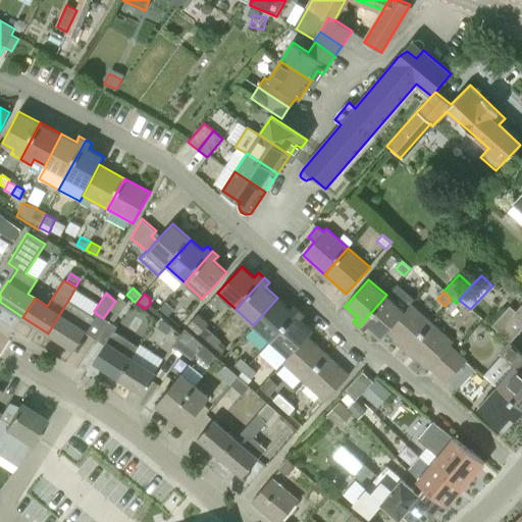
[(404,311),(386,295),(359,326),(364,331),(368,327),(380,338),(387,330),(404,311)]
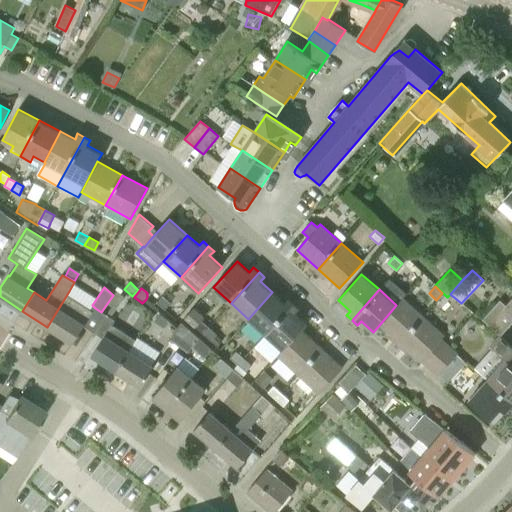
[(73,343),(95,308),(92,305),(69,291),(47,327),(73,343)]
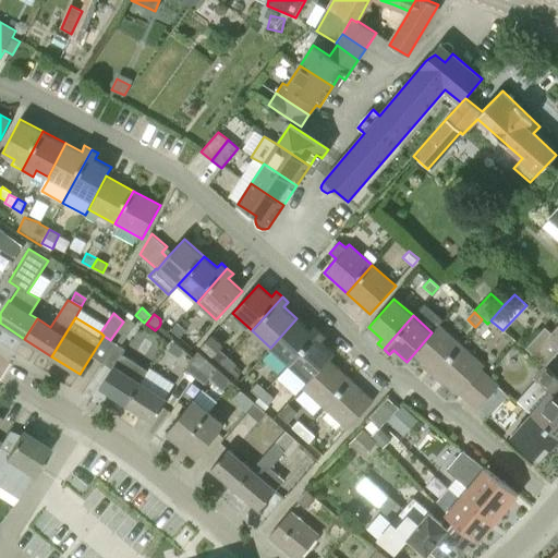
[(310,330),(296,318),(270,348),(289,364),(319,331),(314,326),(310,330)]
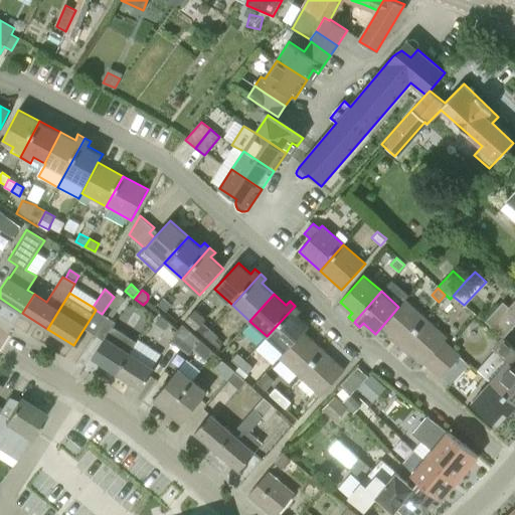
[(163,309),(166,312),(172,305),(164,298),(158,305),(163,309)]
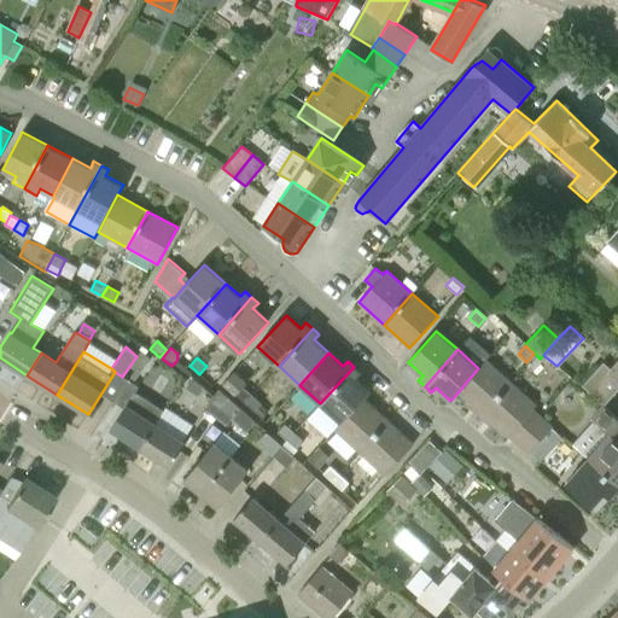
[(485,415),(514,384),(487,360),(478,368),(459,391),(485,415)]
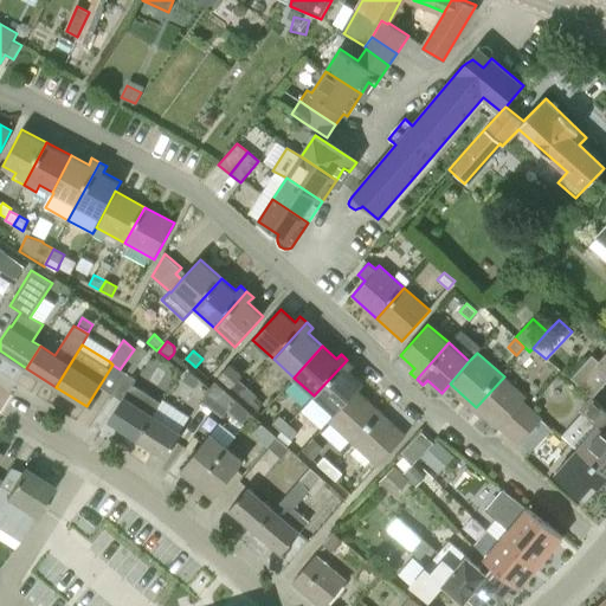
[(605,353),(595,366),(605,374),(605,353)]
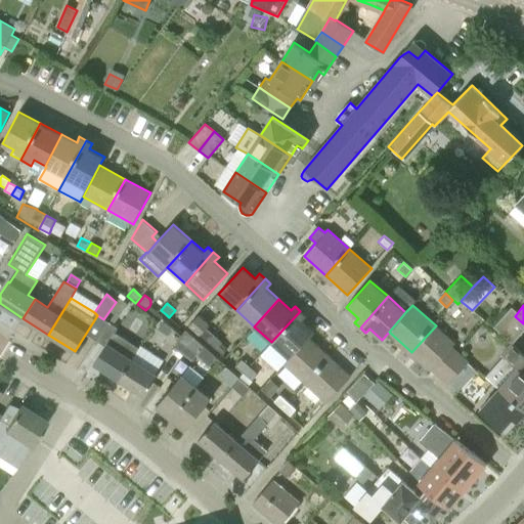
[(147,312),(159,321),(163,317),(150,307),(147,312)]
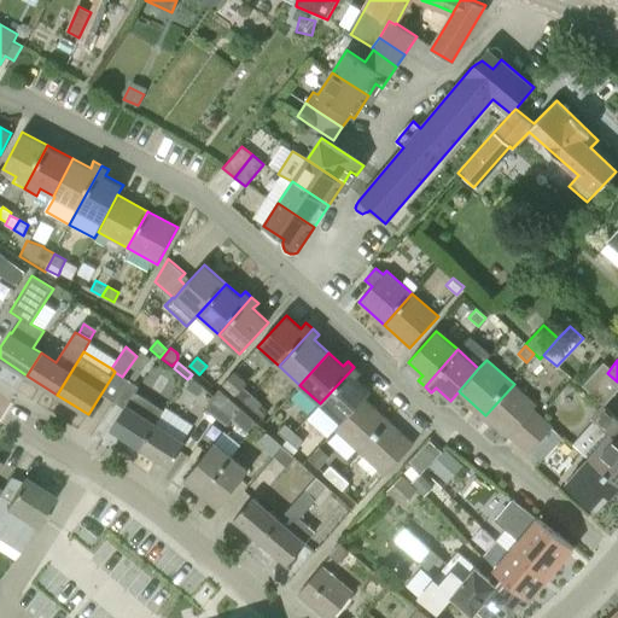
[(214,385),(225,373),(215,366),(205,377),(214,385)]
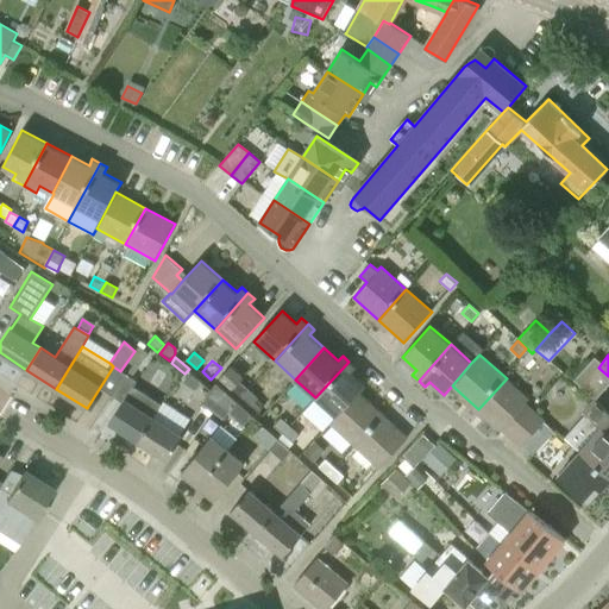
[(359,393),(365,385),(351,372),(356,368),(349,362),(315,397),(336,416),(337,416),(359,393)]
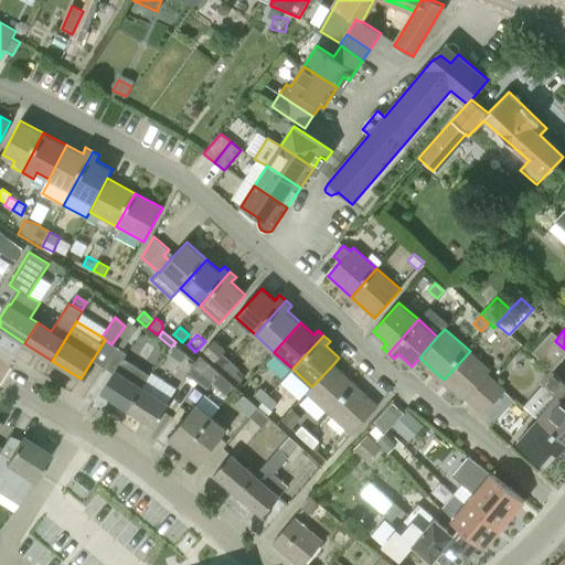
[(100,392),(128,409),(149,375),(124,359),(127,353),(116,347),(104,368),(113,373),(100,392)]
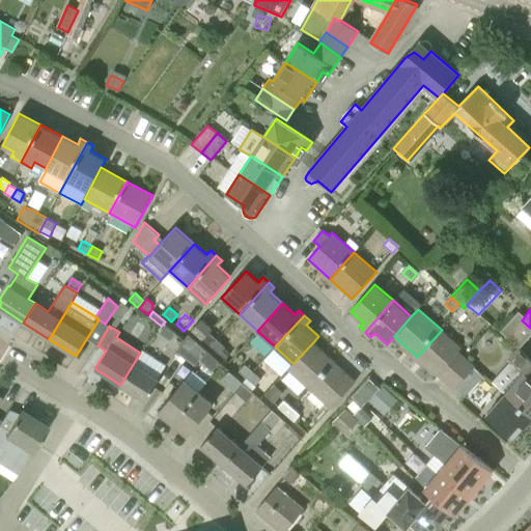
[(175,332),(167,326),(161,333),(170,339),(175,332)]
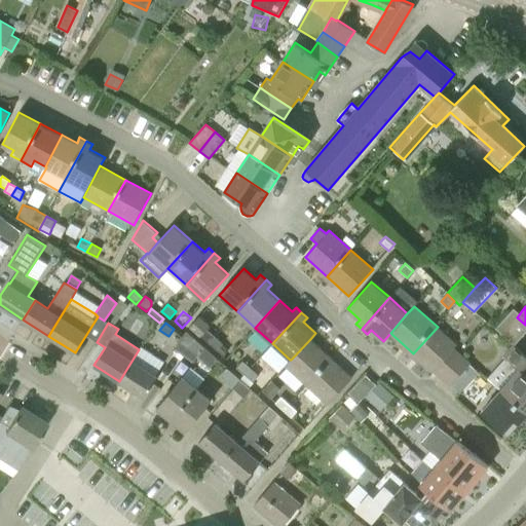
[(439,376),(459,353),(454,348),(457,344),(438,327),(413,353),(439,376)]
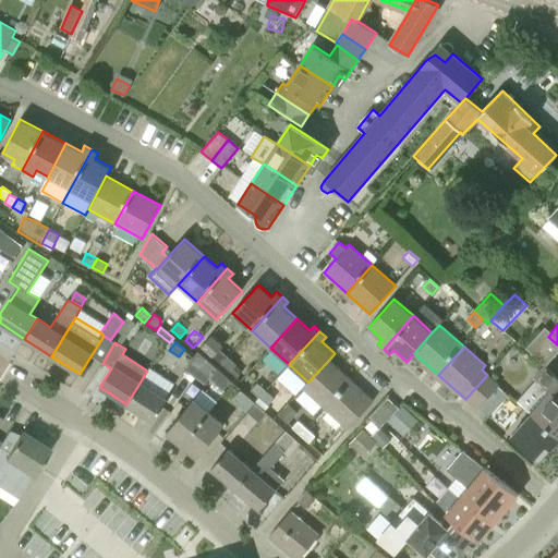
[(221,364),(228,356),(219,349),(213,356),(221,364)]
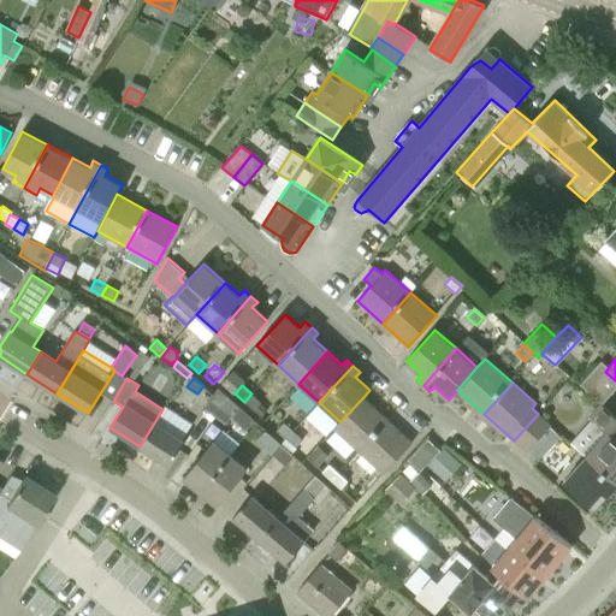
[(214,415),(227,397),(218,388),(203,407),(214,415)]
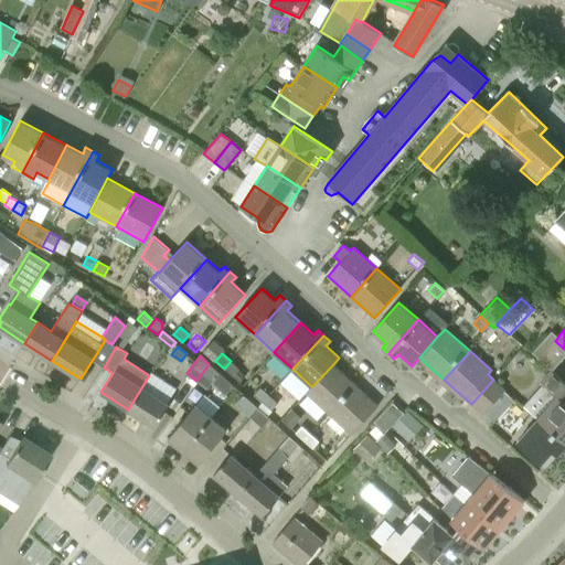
[(240,369),(231,361),(224,369),(233,376),(240,369)]
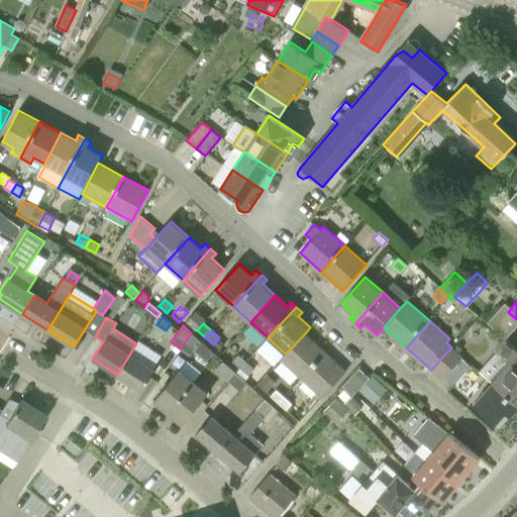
[(191,333),(180,348),(189,354),(194,350),(202,342),(191,333)]
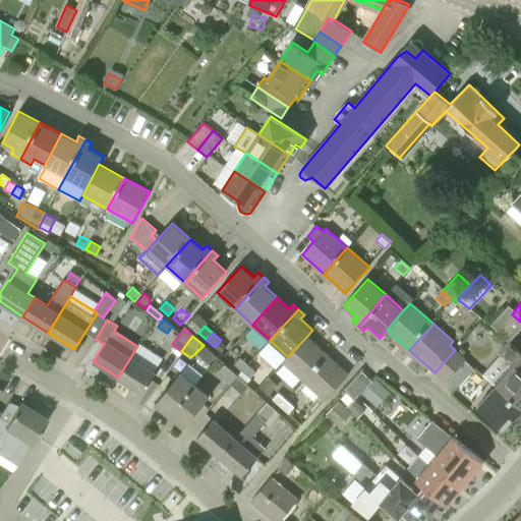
[(328,355),(307,336),(288,356),(287,356),(282,361),(304,382),(328,355)]
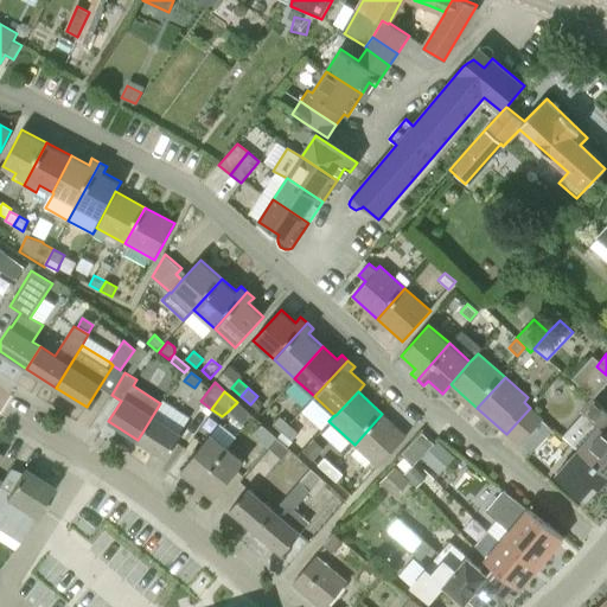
[(257,396),(250,404),(260,411),(266,404),(257,396)]
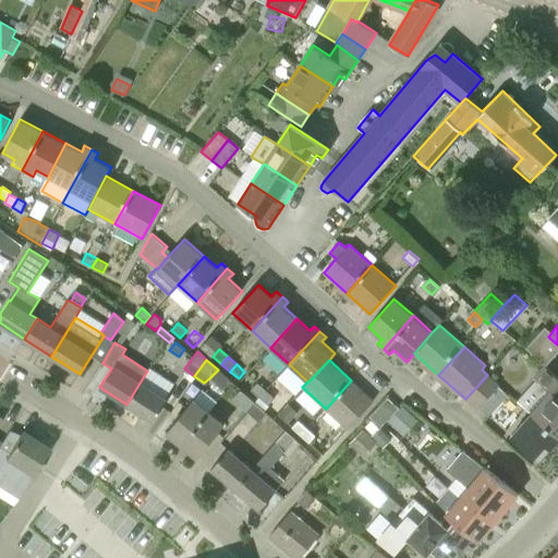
[(517,401),(531,414),(557,437),(557,377),(545,365),(534,377),(536,379),(517,401)]
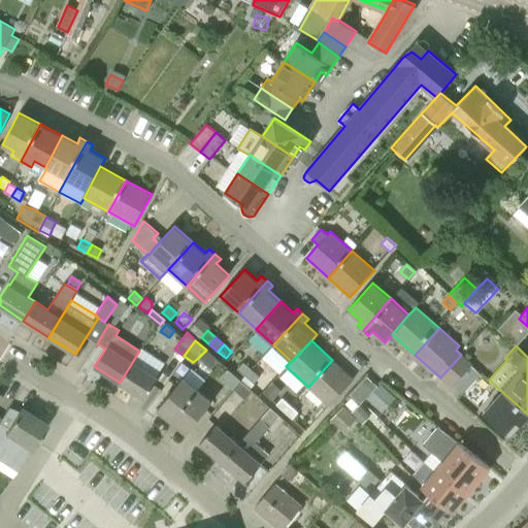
[(139,351),(120,383),(144,399),(158,378),(157,377),(165,363),(141,348),(139,351)]
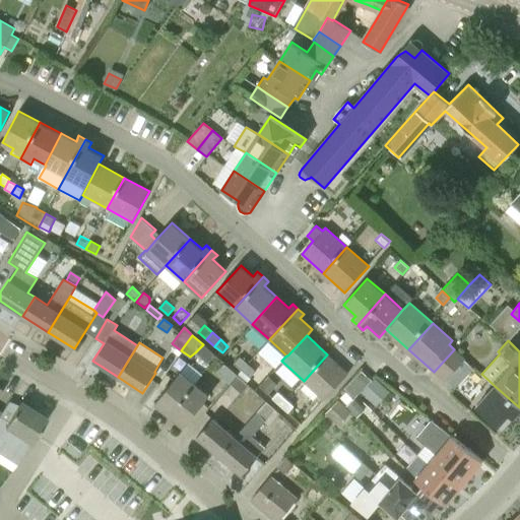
[(214,354),(203,344),(195,352),(207,364),(214,354)]
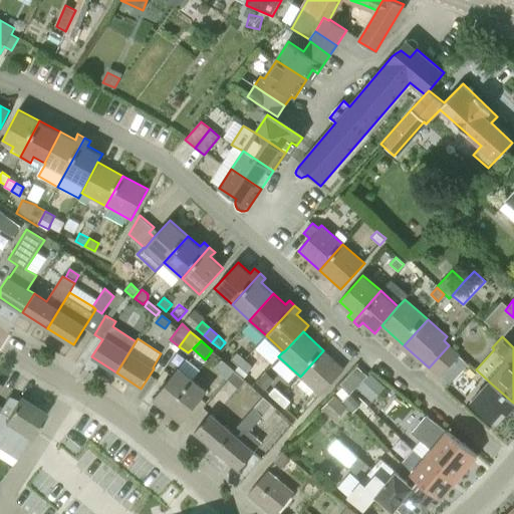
[(449,345),(429,367),(440,377),(460,354),(449,345)]
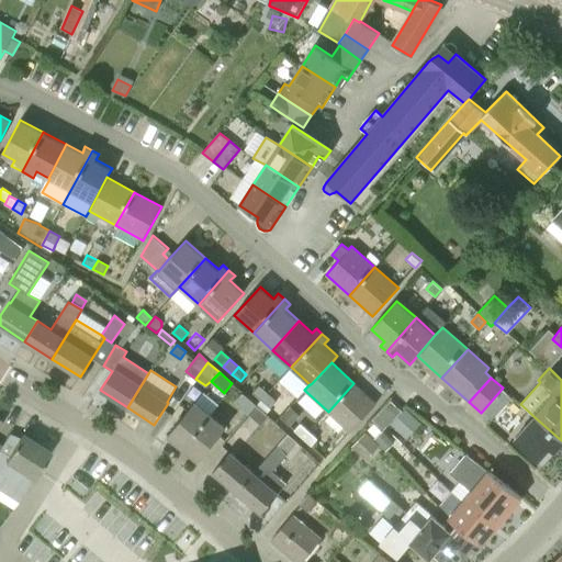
[(377,403),(353,383),(328,412),(350,431),(377,403)]
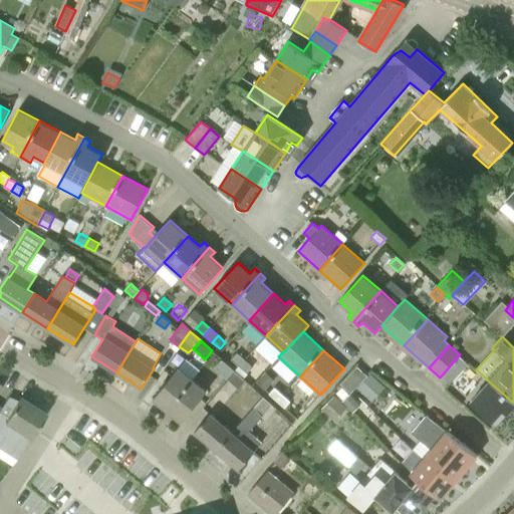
[(231,359),(239,366),(245,359),(237,352),(231,359)]
